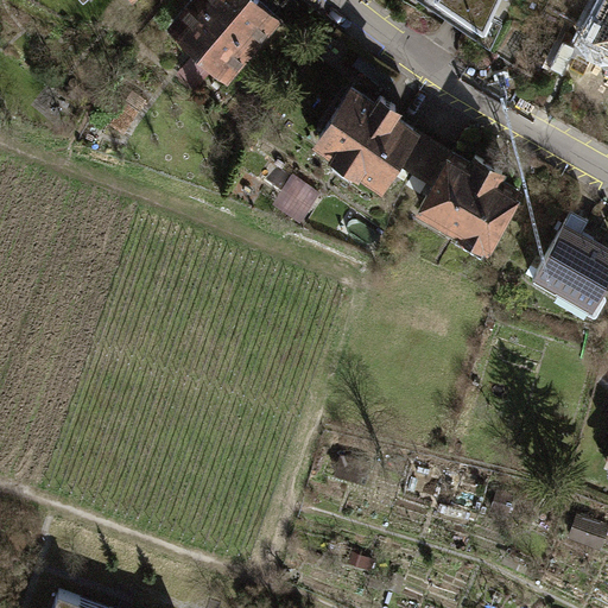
[(226,67),(252,38),(274,13),(259,0),(187,0),(172,17),(226,67)]
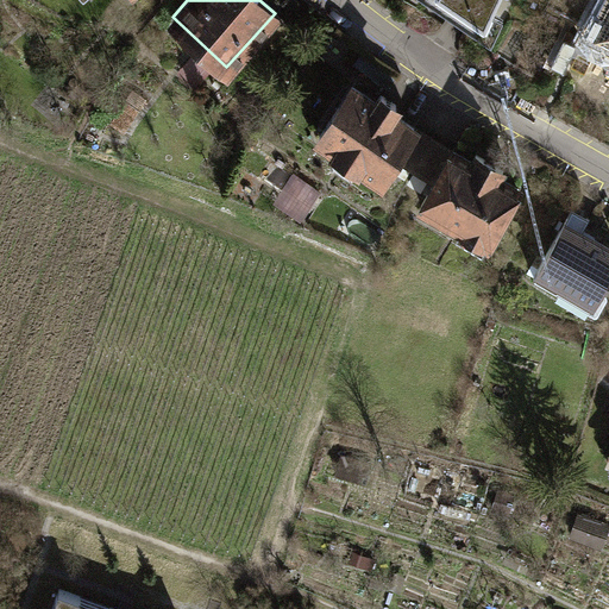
[(449,0),(470,14),(476,2),(491,10),(496,0),(449,0)]
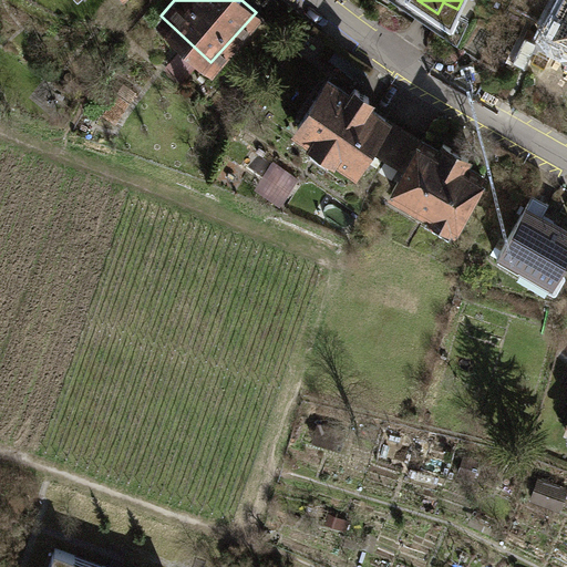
[(562,9),(547,37),(566,45),(566,0),(560,0),(557,8),(562,9)]
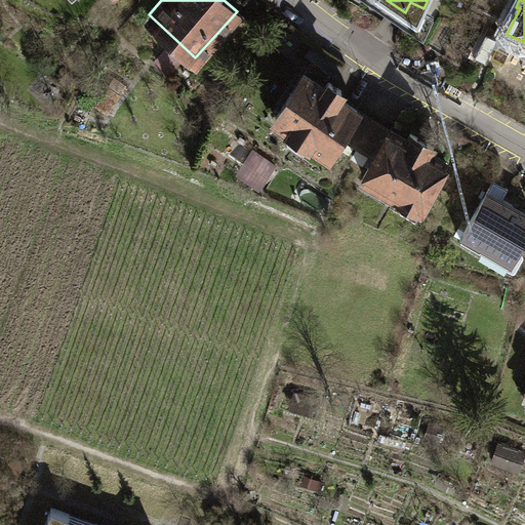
[(249,23),(237,11),(217,33),(230,44),(249,23)]
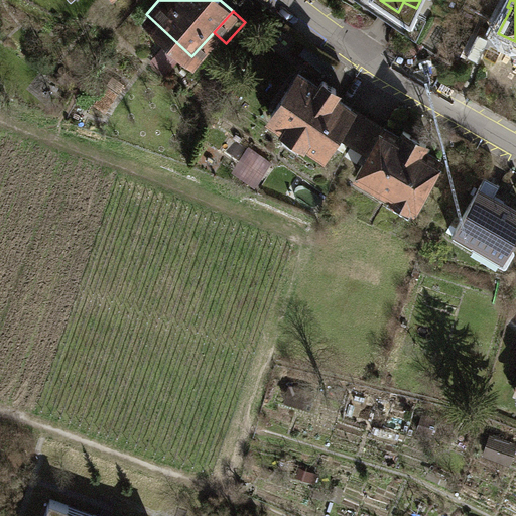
[(299,72),(270,114),(284,123),(282,126),(303,140),(305,137),(323,149),(334,134),(352,107),(333,95),(337,89),(323,80),(318,85),(299,72)]
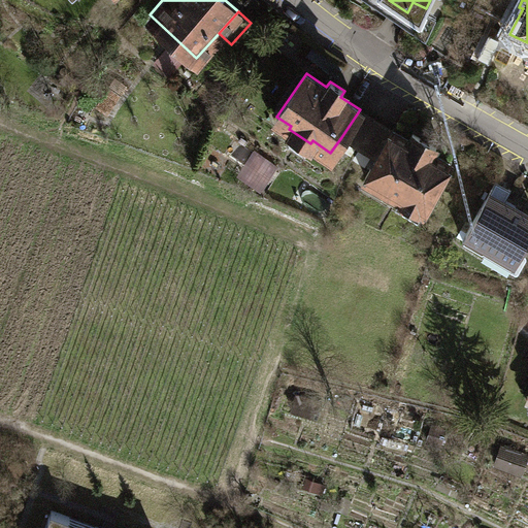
[(109,86),(96,105),(107,112),(120,93),(109,86)]
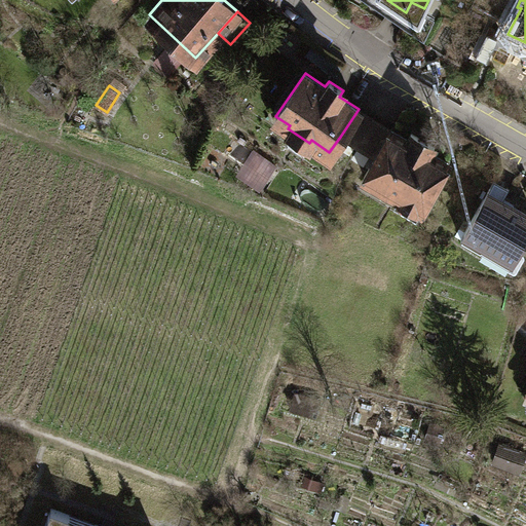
[(374,119),(359,109),(340,137),(357,147),(374,119)]
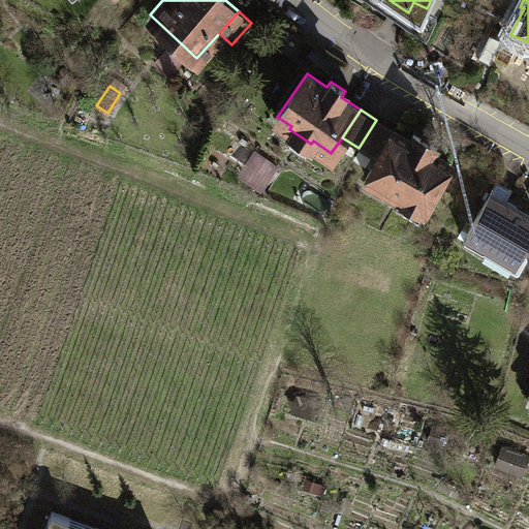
[(393,130),(376,120),(359,148),(376,158),(393,130)]
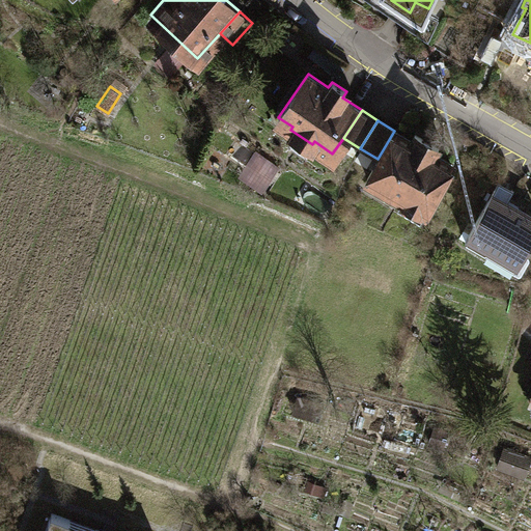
[(378,159),(366,177),(399,197),(397,202),(421,216),(452,163),(436,154),(439,147),(415,134),(412,140),(394,131),(378,159)]
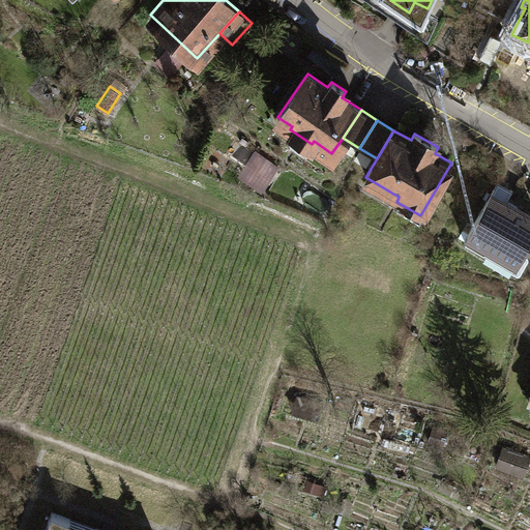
[(252,151),(236,140),(228,152),(243,164),(252,151)]
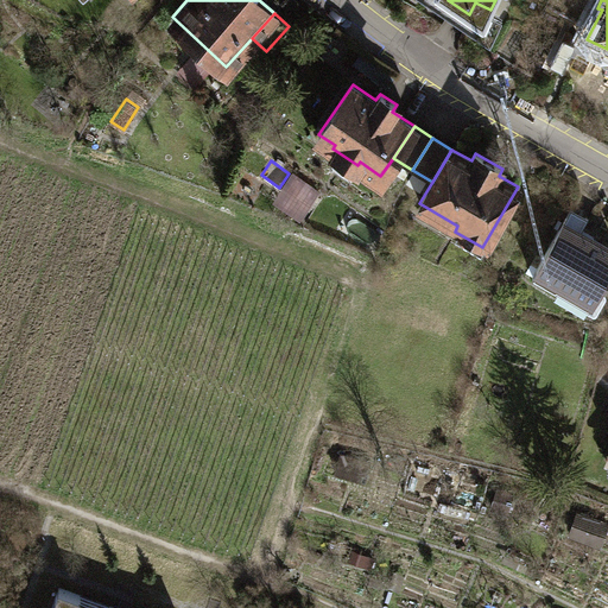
[(277,204),(304,220),(317,197),(289,182),(277,204)]
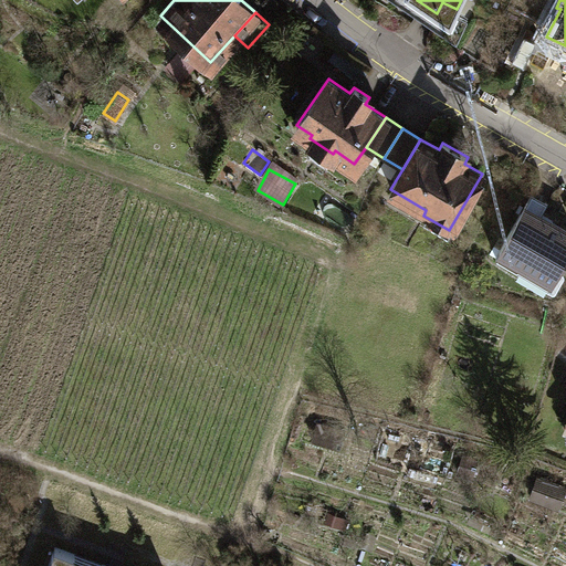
[(532,195),(496,255),(517,268),(521,262),(552,280),(565,254),(565,230),(540,215),(546,202),(532,195)]
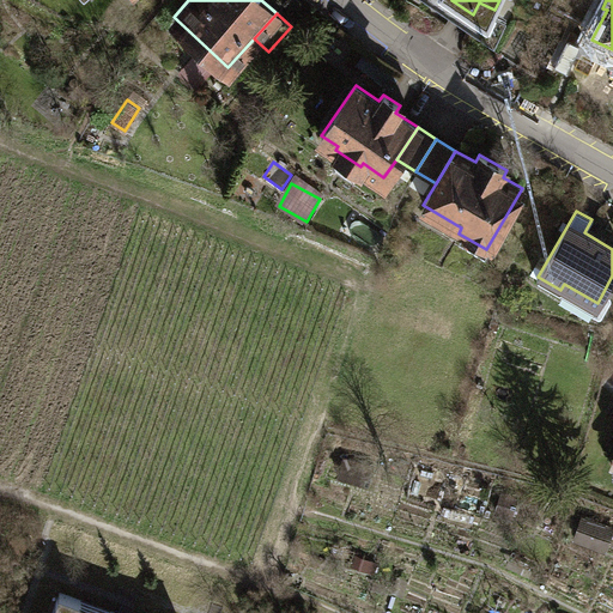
[(612,526),(583,519),(578,540),(612,548),(612,544),(612,526)]
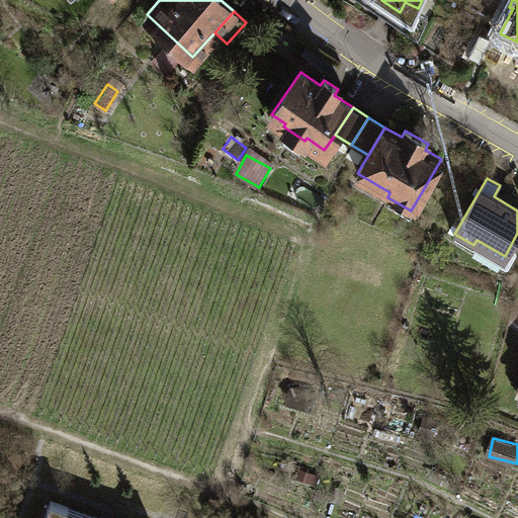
[(97,517),(50,501),(42,517),(97,517)]
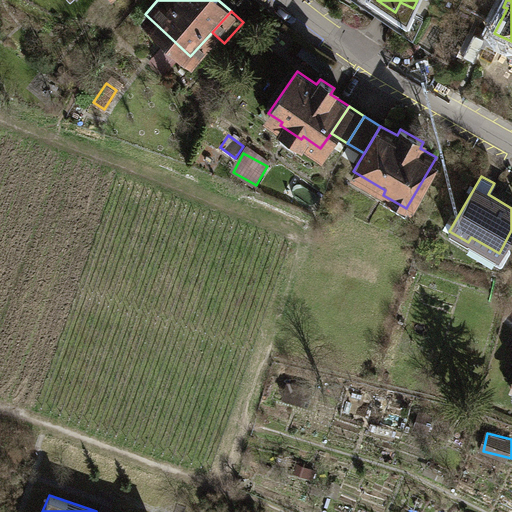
All buildings are outlined.
